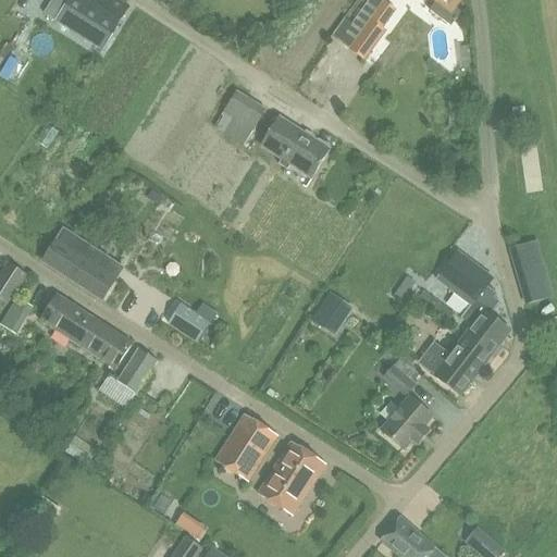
[(51,0),(44,14),(57,22),(65,8),(111,36),(128,9),(113,0),(51,0)]
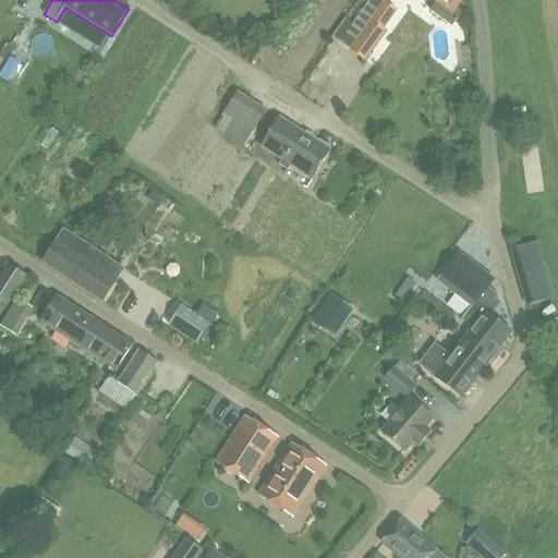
[(339,40),(350,49),(349,50),(365,62),(387,31),(384,29),(396,11),(384,1),(381,4),(375,0),(358,0),(349,13),(355,17),(339,40)]
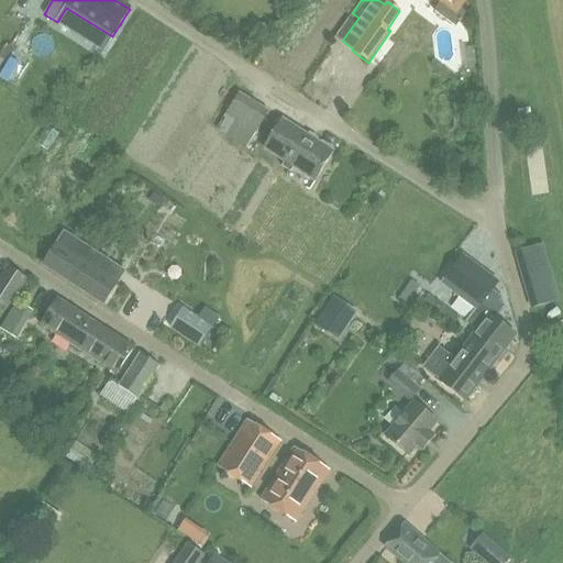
[(439,0),(441,1),(434,10),(456,26),(466,12),(460,8),(465,0),(439,0)]
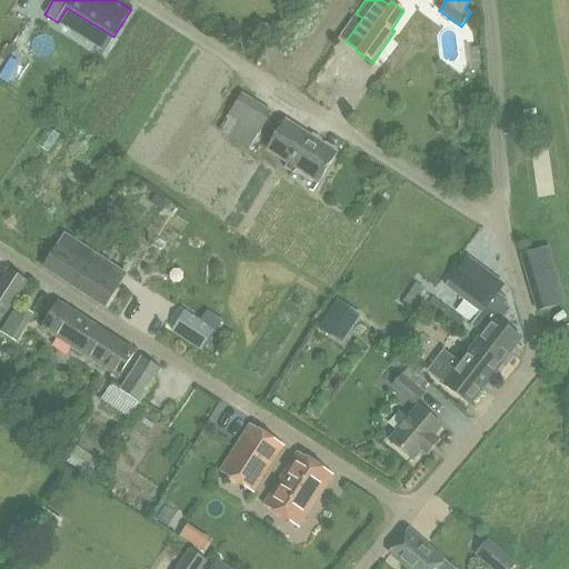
[(0,67),(11,49),(5,45),(0,53),(0,67)]
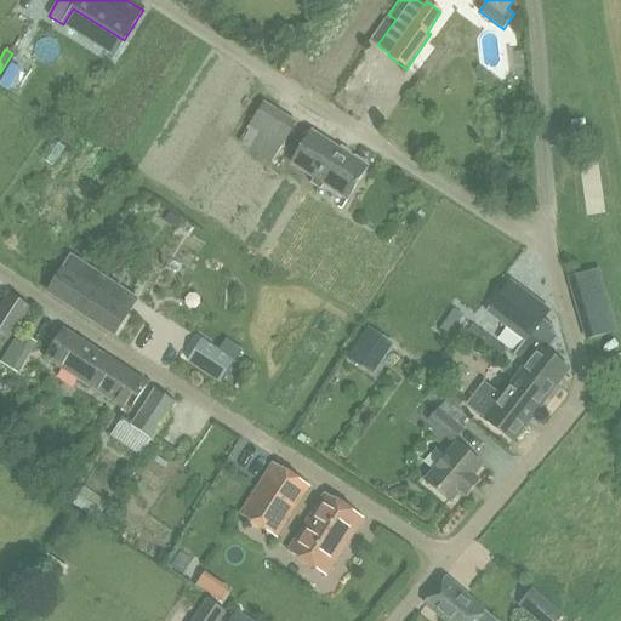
[(0,84),(9,91),(16,80),(6,74),(0,83),(0,84)]
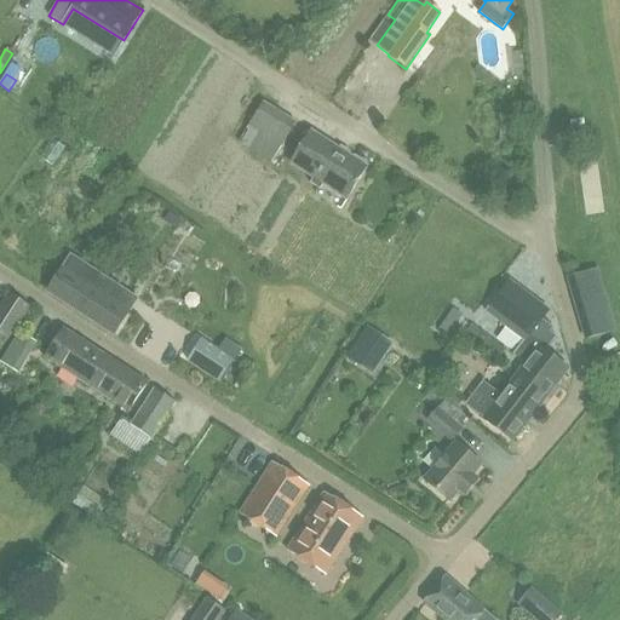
[(237,143),(271,164),(296,122),(263,103),(237,143)]
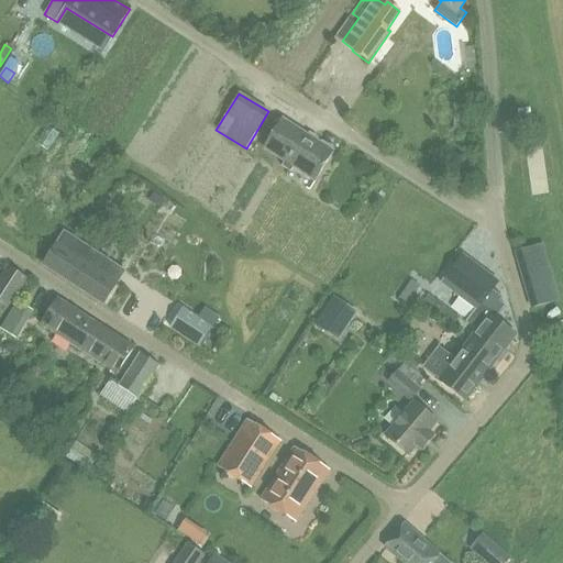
[(471,124),(483,107),(474,100),(461,118),(471,124)]
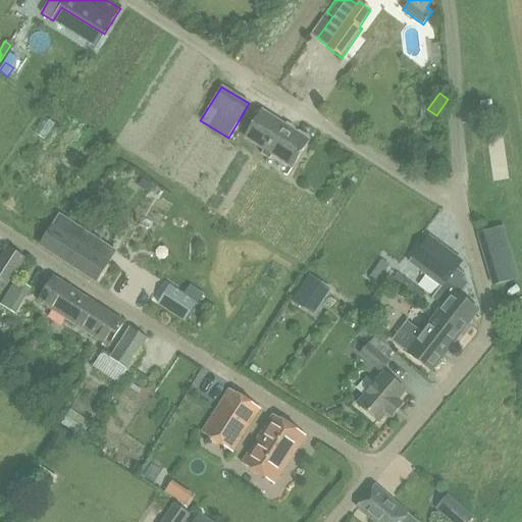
[(260,111),(244,138),(263,150),(261,154),(269,159),(271,155),(292,168),(308,142),(260,111)]
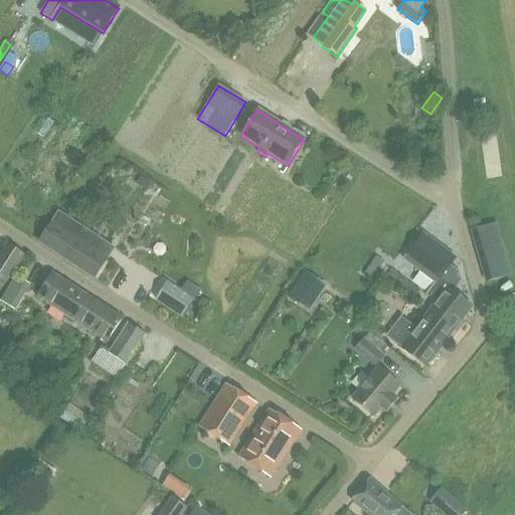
[(472,230),(487,282),(510,275),(496,223),(472,230)]
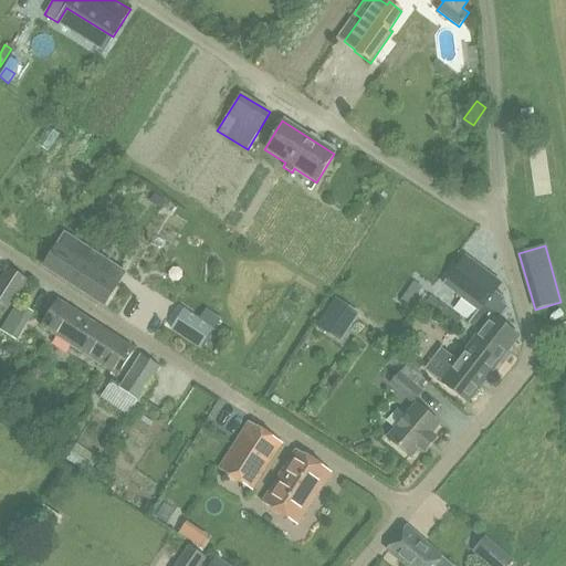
[(43,266),(103,306),(104,305),(111,308),(119,306),(124,299),(121,289),(115,285),(116,284),(58,247),(43,266)]
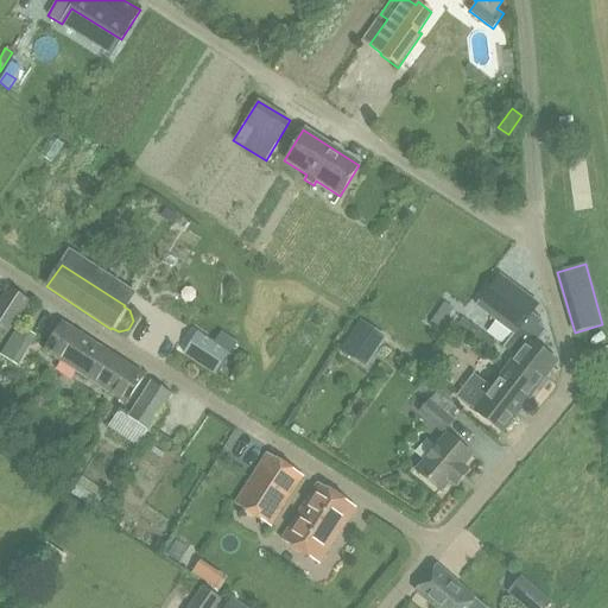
[(8,287),(0,298),(0,328),(4,330),(26,299),(8,287)]
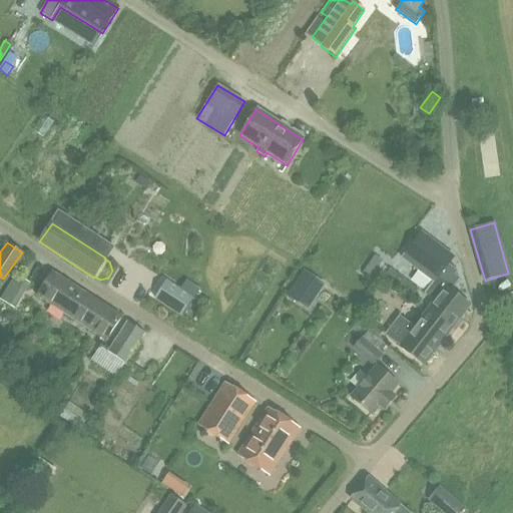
[(376,270),(369,265),(363,273),(370,277),(376,270)]
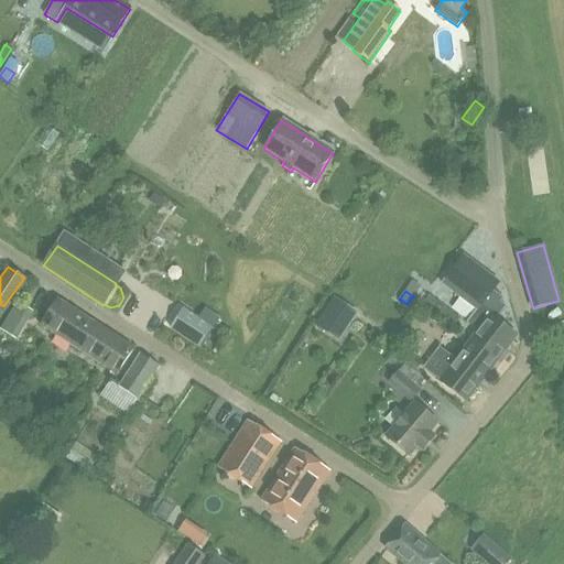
[(334,299),(325,312),(343,324),(351,311),(334,299)]
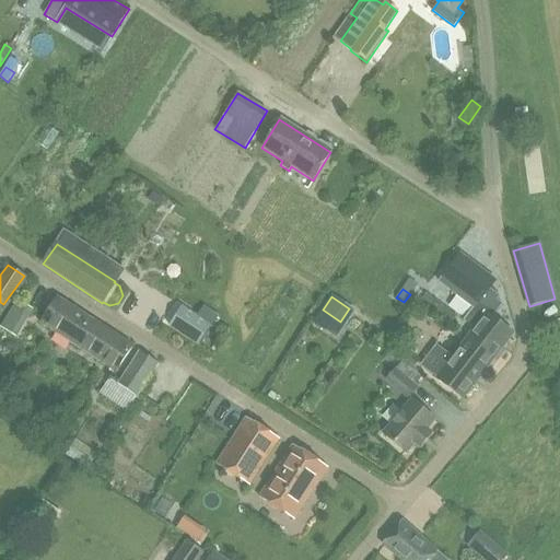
[(41,324),(115,372),(131,347),(57,299),(41,324)]
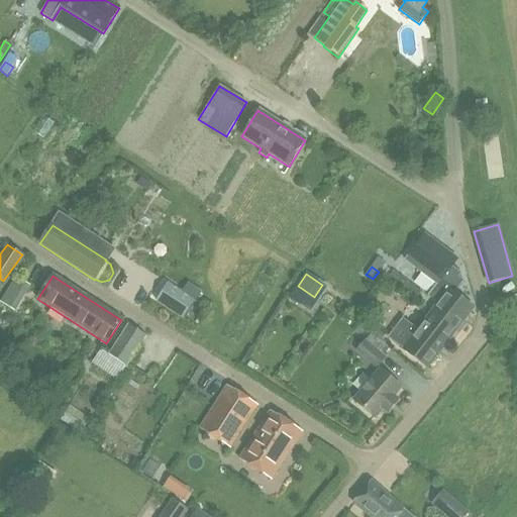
[(455,295),(458,291),(441,277),(426,296),(437,304),(430,313),(455,332),(473,309),(455,295)]
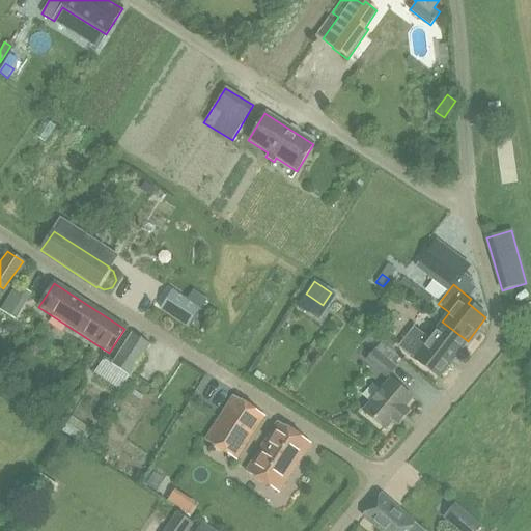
[(9,308),(25,316),(36,294),(21,285),(9,308)]
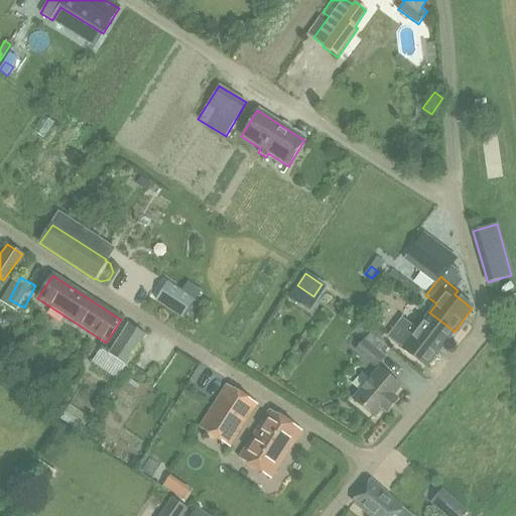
[(180,319),(192,302),(166,284),(154,302),(180,319)]
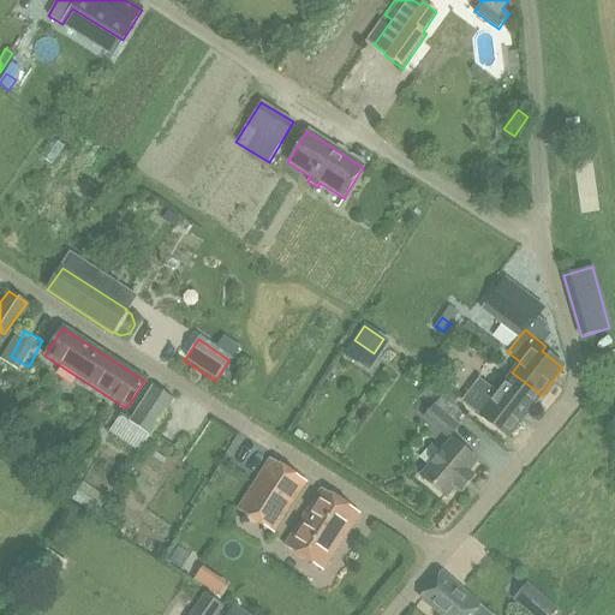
[(493,389),(475,412),(508,439),(520,422),(542,395),(512,372),(496,393),(493,389)]
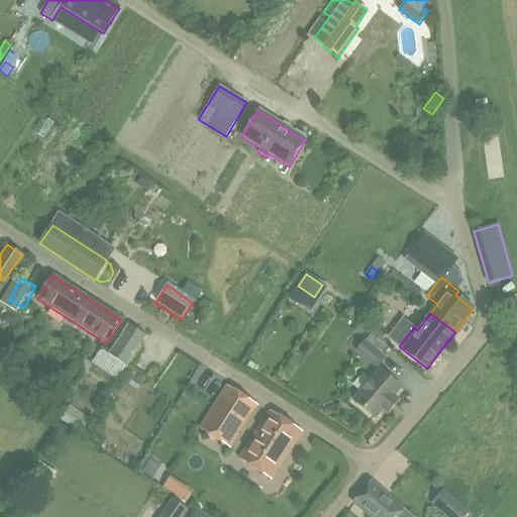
[(387,337),(399,346),(414,327),(402,318),(387,337)]
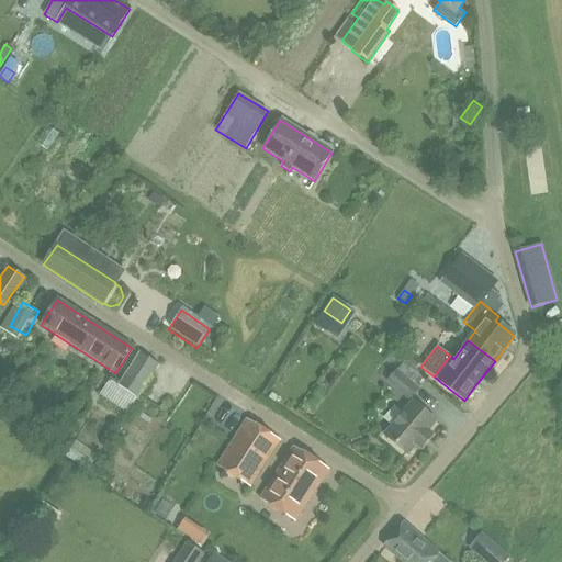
[(99,396),(127,413),(159,366),(138,352),(119,386),(110,380),(99,396)]
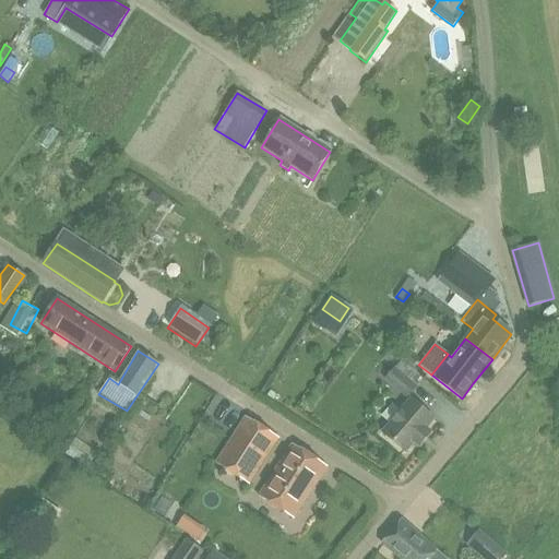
[(417,387),(394,367),(383,379),(406,399),(417,387)]
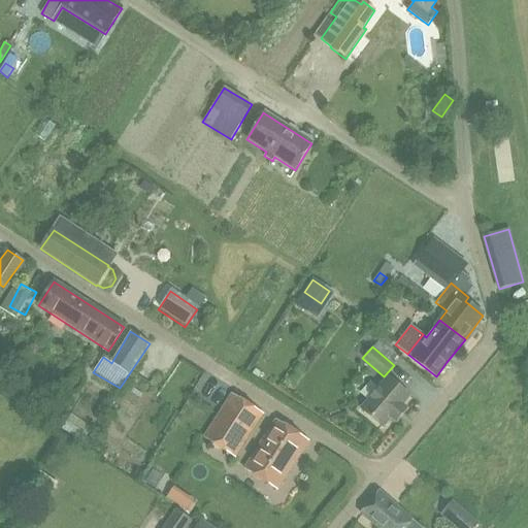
[(361,409),(383,427),(390,418),(396,422),(406,409),(401,405),(408,396),(388,378),(361,409)]
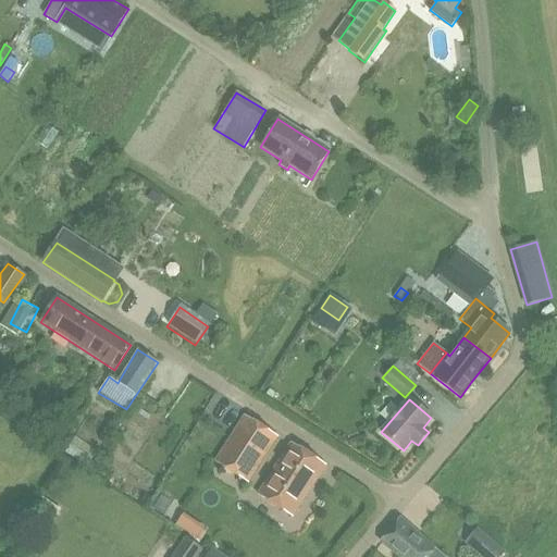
[(215,463),(248,484),(277,438),(245,418),(215,463)]
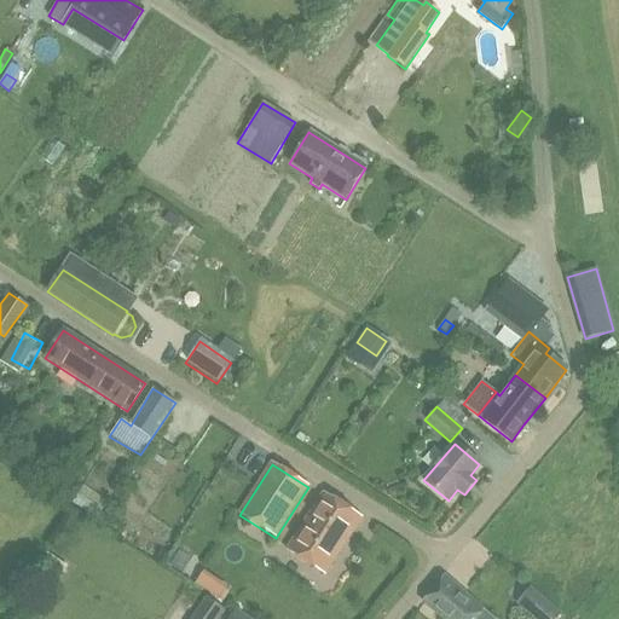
[(108,502),(85,486),(74,502),(97,519),(108,502)]
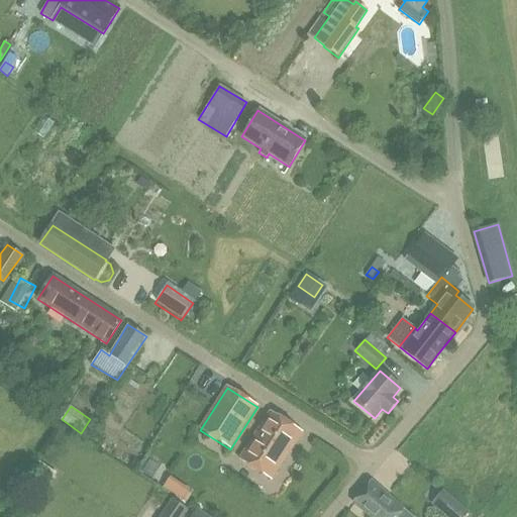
[(238,459),(270,480),(301,432),(270,412),(238,459)]
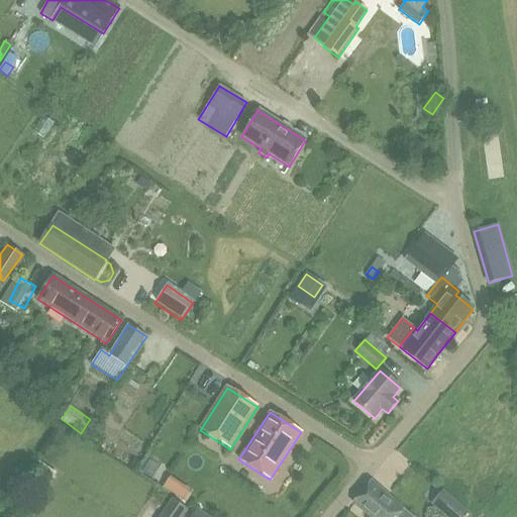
[(353,503),(370,516),(400,516),(405,511),(371,482),(353,503)]
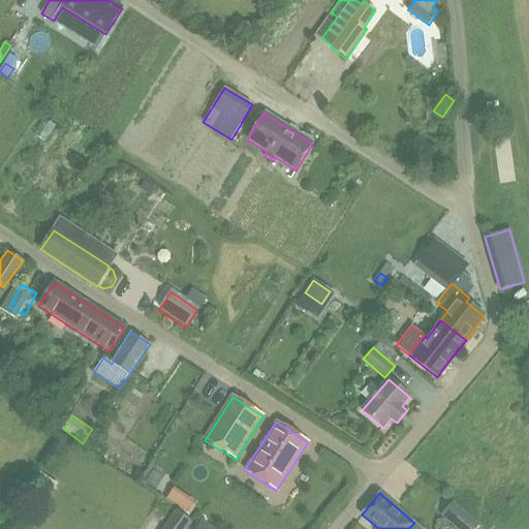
[(442,516),(458,528),(474,528),(478,525),(453,503),(442,516)]
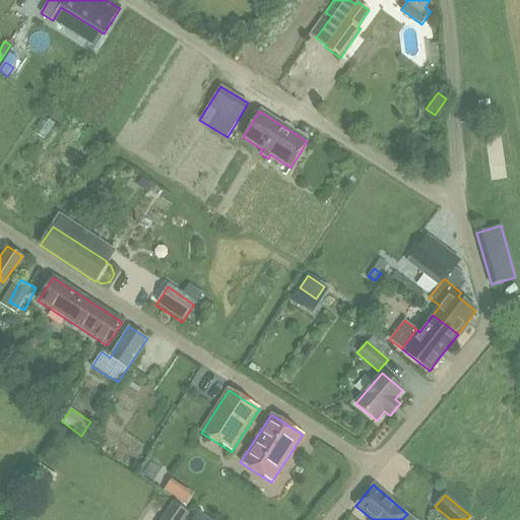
[(159,519),(184,519),(189,513),(173,502),(159,519)]
